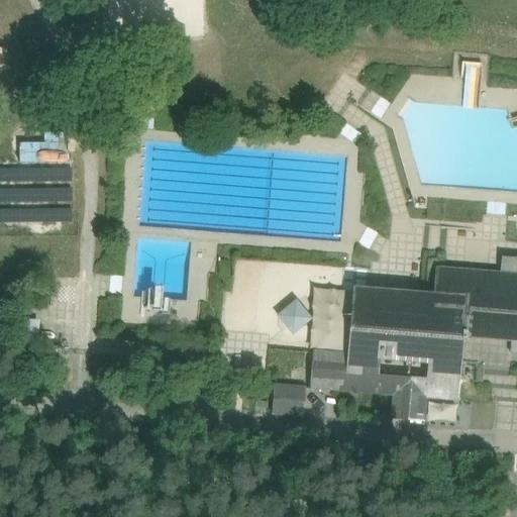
[(516,259),(501,257),(499,277),(497,301),(513,302),(510,340),(516,340),(516,259)]
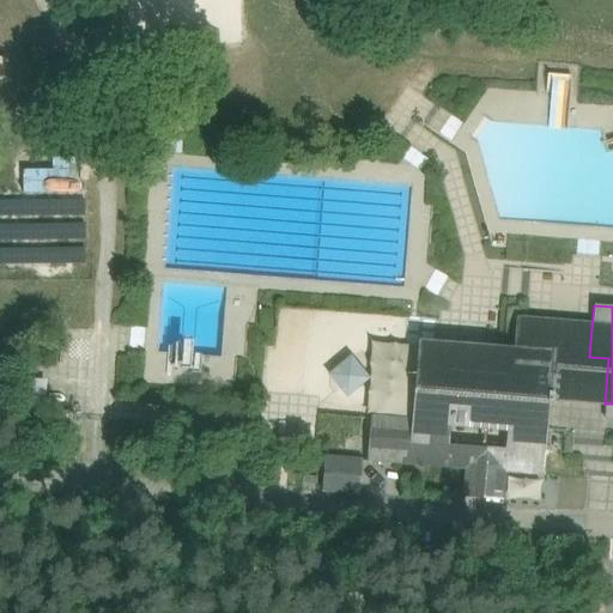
[(511,450),(485,448),(484,472),(542,477),(548,402),(552,402),(552,399),(552,394),(550,393),(551,380),(569,381),(571,354),(562,353),(564,326),(525,322),(522,349),(513,349),(511,365),(435,359),(432,389),(429,426),(431,426),(449,428),(514,432),(511,450)]
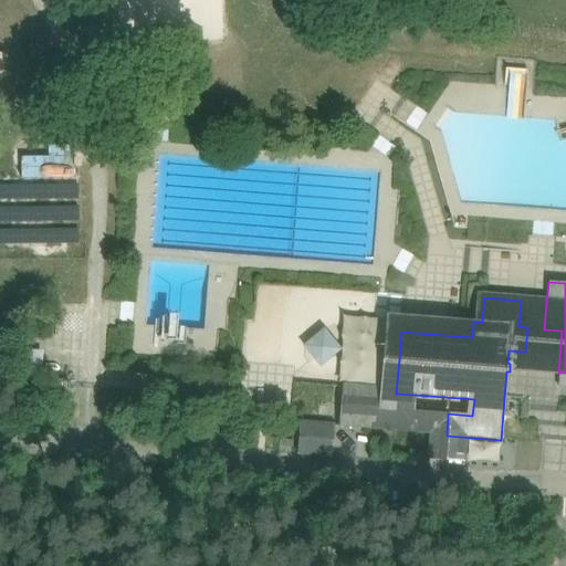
[(534,370),(558,373),(562,331),(544,329),(546,303),(521,301),(519,326),(527,327),(525,352),(509,350),(507,363),(510,364),(510,368),(534,370)]
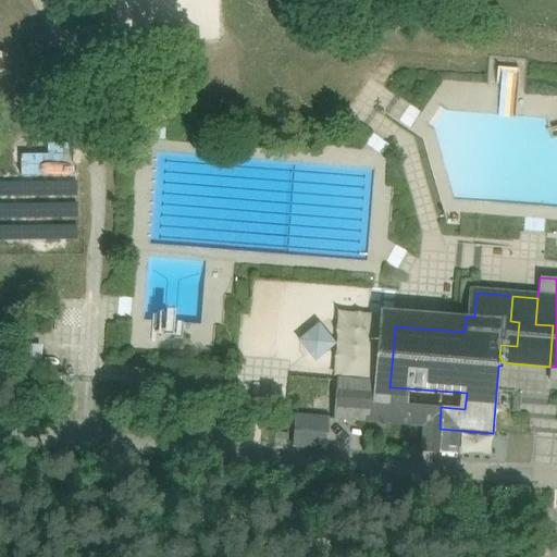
[(395,326),(384,325),(382,354),(393,354),(395,326)]
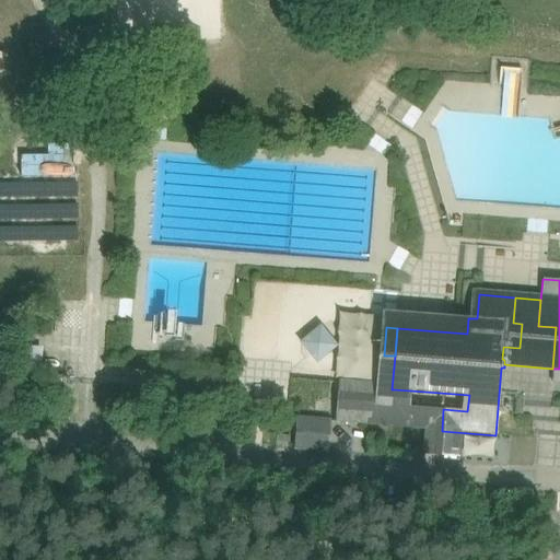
[(316,328),(298,345),(314,365),(334,349),(316,328)]
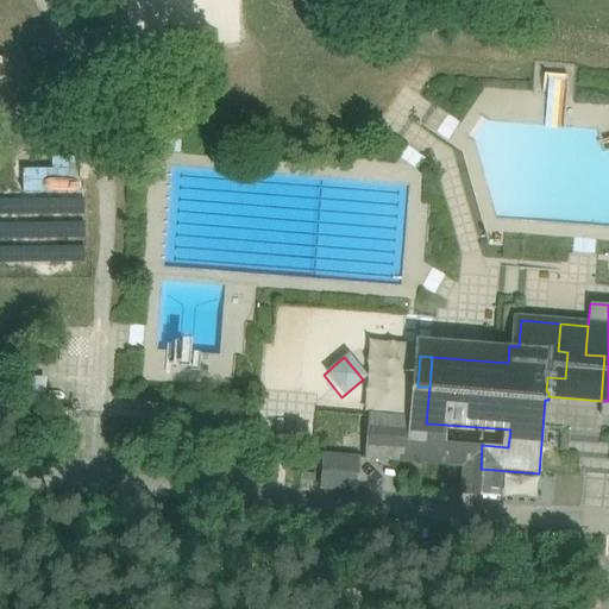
[(408,418),(368,414),(364,459),(463,468),(465,445),(445,443),(446,425),(428,424),(426,444),(406,441),(408,418)]
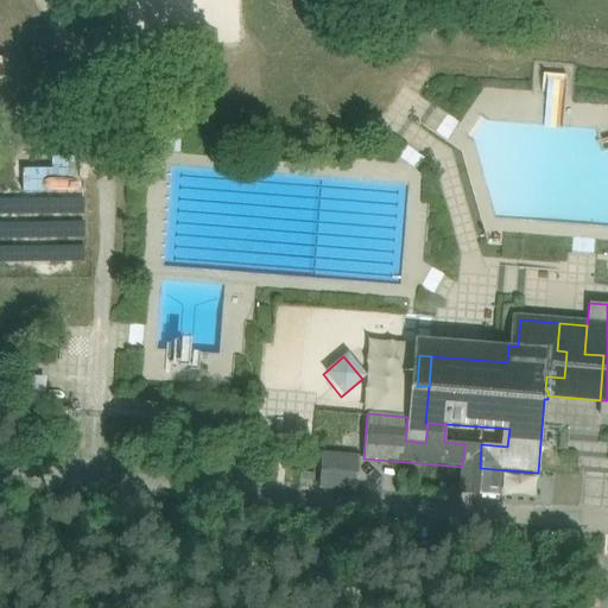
[(359,458),(321,455),(318,487),(355,489),(359,458)]
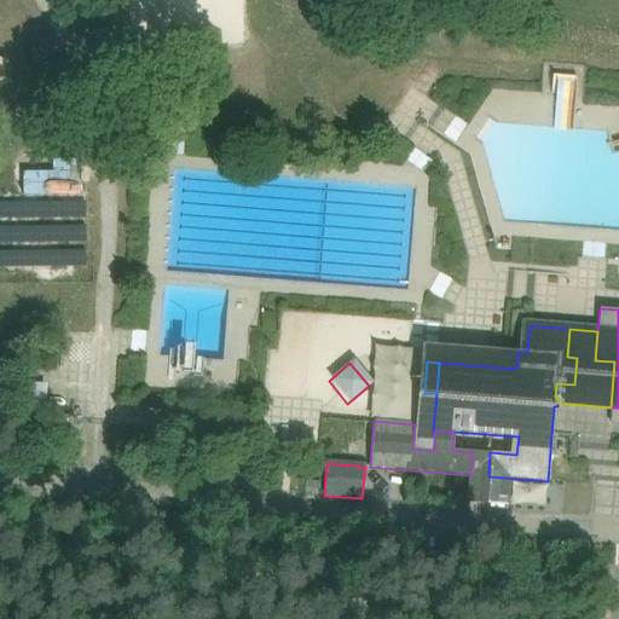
[(508,490),(487,489),(486,502),(507,504),(508,490)]
